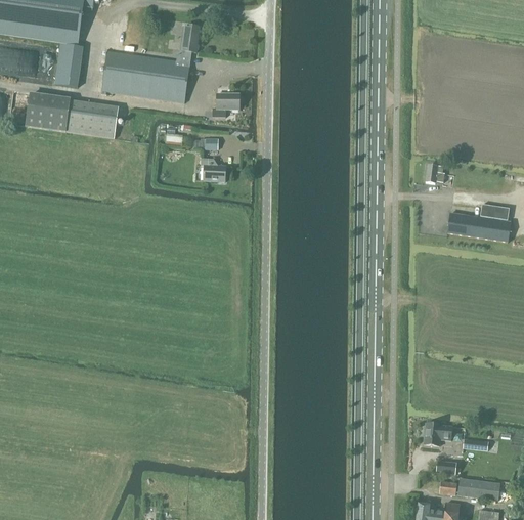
[(0,0),(0,31),(79,42),(84,7),(92,8),(93,0),(0,0)]
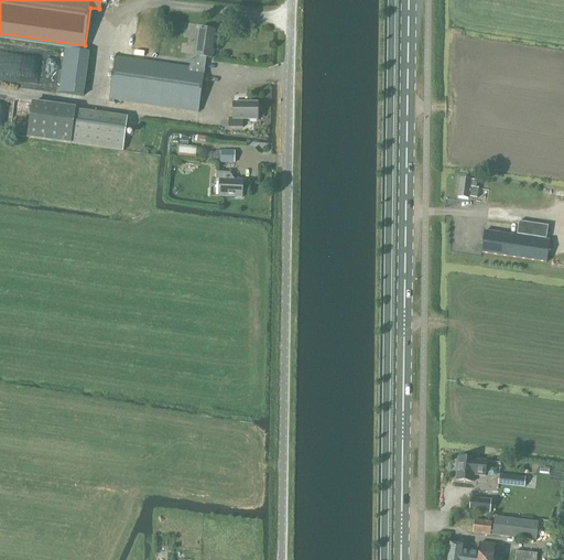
[(212,54),(215,27),(201,25),(196,56),(192,56),(191,64),(116,53),(109,96),(199,108),(206,54),(212,54)]
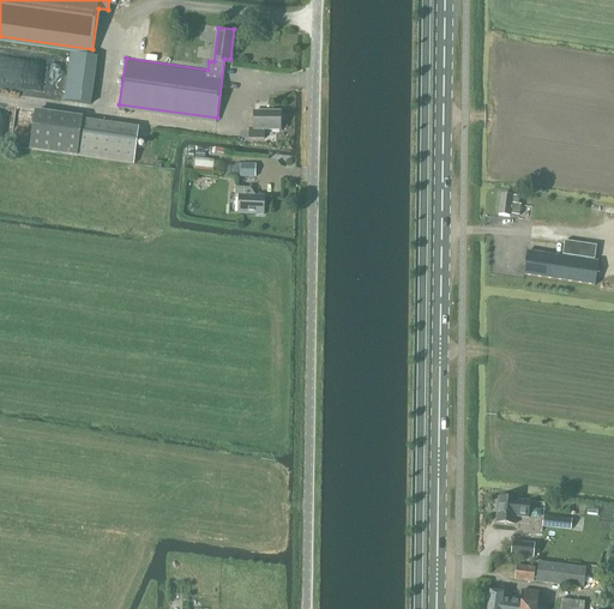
[(71,49),(64,97),(91,101),(97,53),(71,49)]
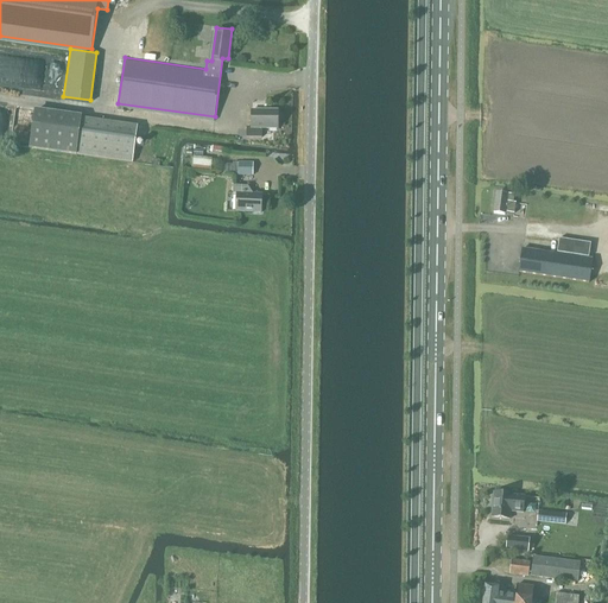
[(82,114),(33,107),(29,144),(76,151),(82,114)]
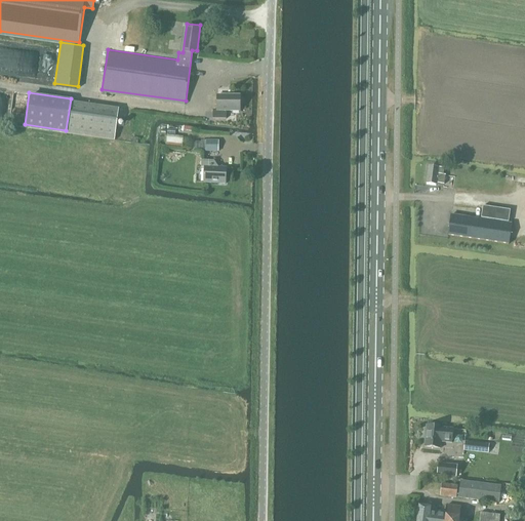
[(212,116),(226,116),(226,108),(240,108),(240,92),(216,92),(216,108),(212,107),(212,116)]
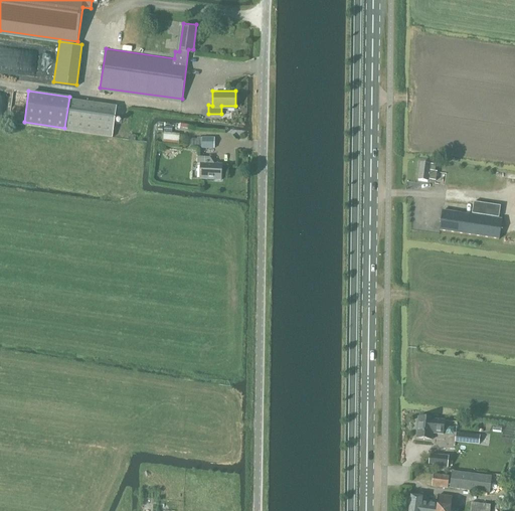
[(64,128),(112,135),(117,104),(69,97),(64,128)]
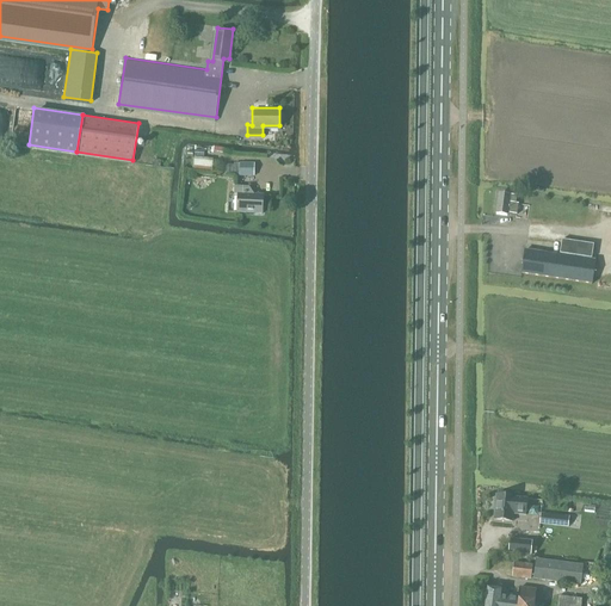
[(192,166),(213,168),(213,158),(192,156),(192,166)]
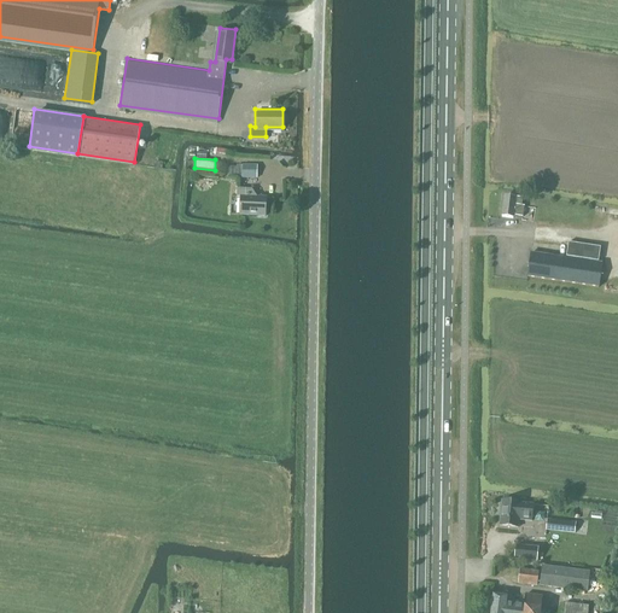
[(257,175),(257,162),(237,162),(237,174),(257,175)]
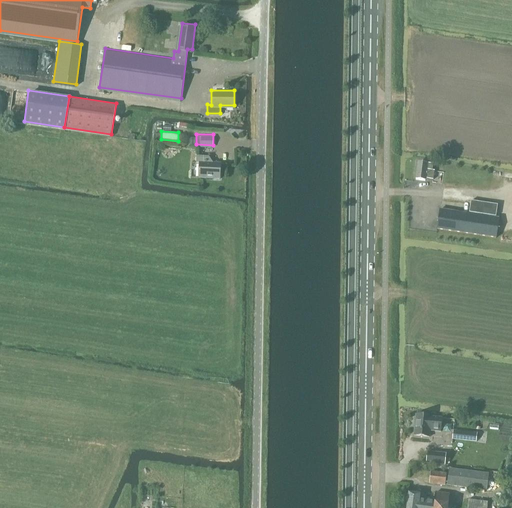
[(196,161),(199,161),(199,175),(220,176),(220,161),(208,160),(209,154),(196,153),(196,161)]
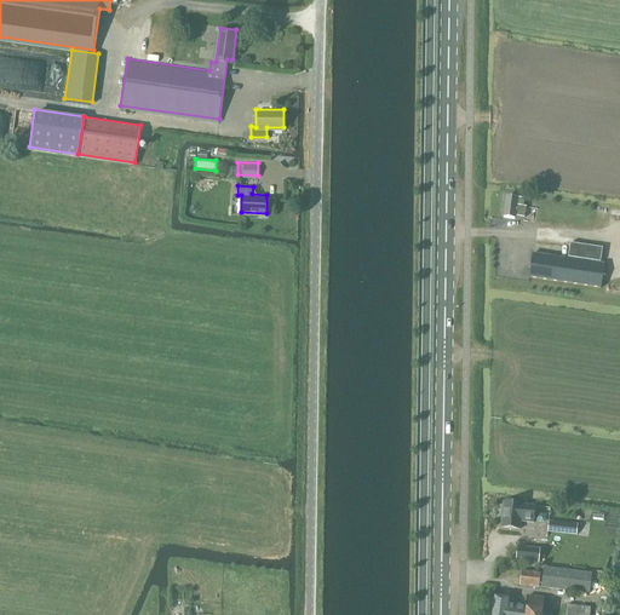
[(523,202),(524,195),(507,193),(504,213),(515,214),(517,201),(523,202)]
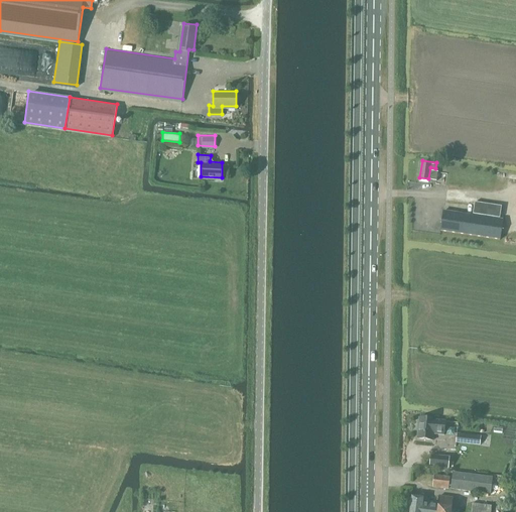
[(502,204),(475,199),(473,211),(500,215),(502,204)]
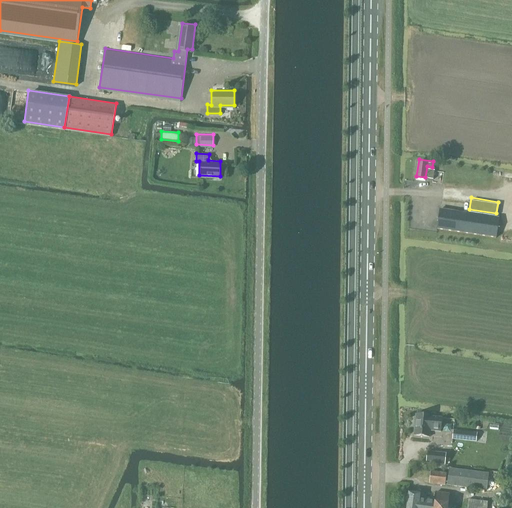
[(496,236),(499,216),(440,207),(437,227),(496,236)]
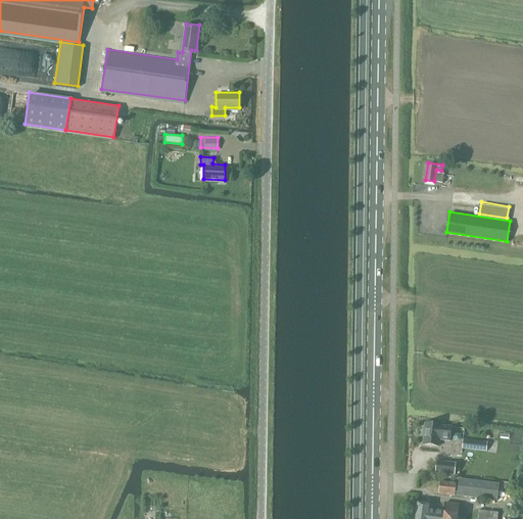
[(450,437),(452,424),(441,423),(441,422),(425,420),(423,441),(439,443),(439,436),(450,437)]
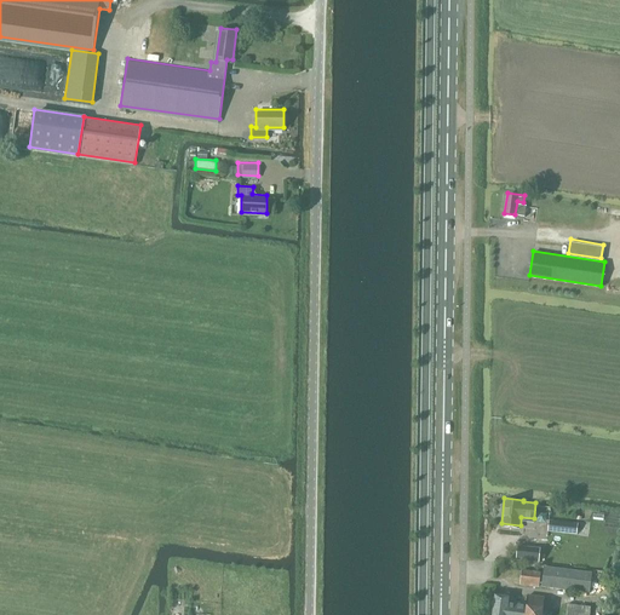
[(578,530),(578,521),(549,517),(547,527),(578,530)]
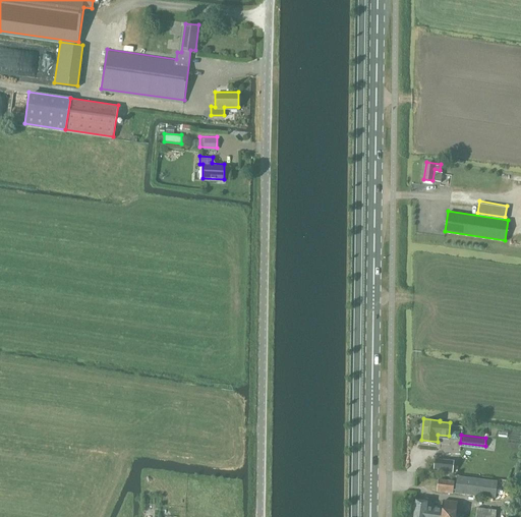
[(436,456),(433,468),(453,470),(454,458),(436,456)]
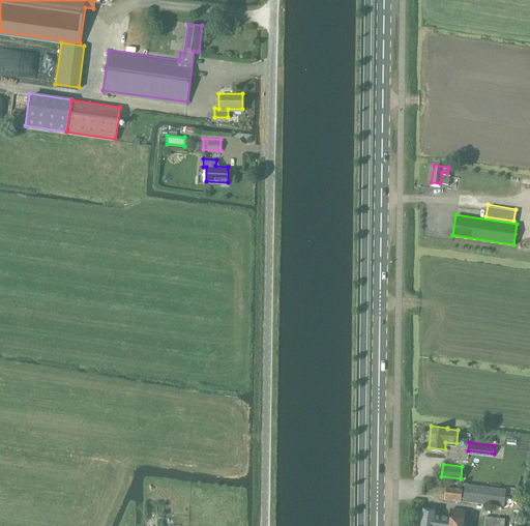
[(504,504),(506,487),(465,481),(463,499),(504,504)]
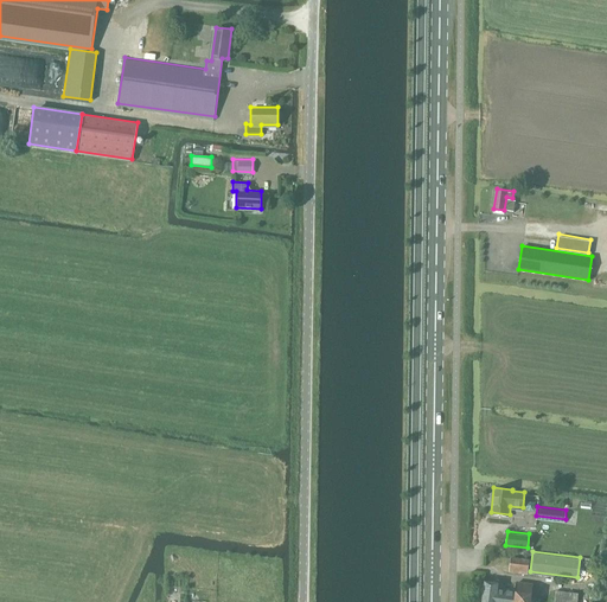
[(528,571),(530,557),(511,555),(509,569),(528,571)]
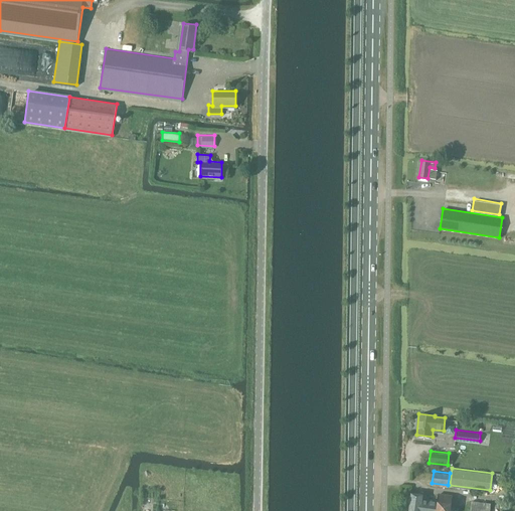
[(411,493),(409,510),(450,510),(453,494),(439,492),(438,499),(423,498),(424,495),(422,494),(411,493)]
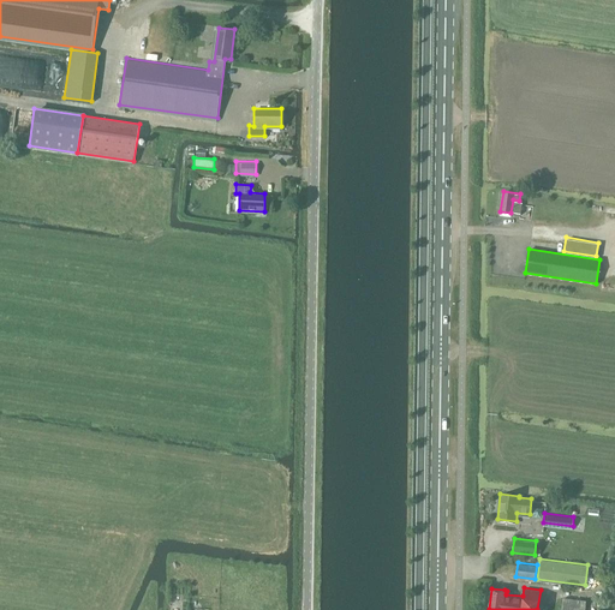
[(561,609),(584,609),(586,598),(562,596),(561,609)]
